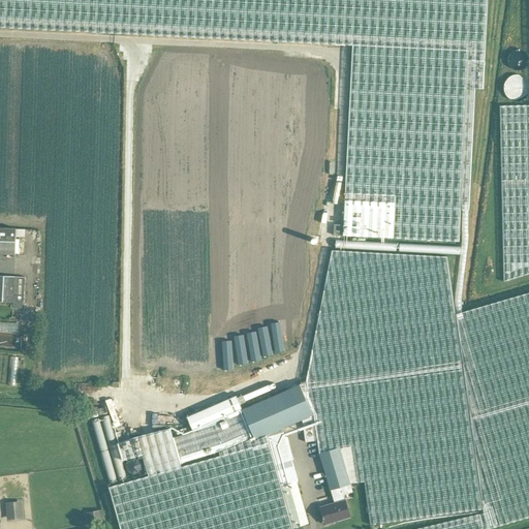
[(488,0),(0,0),(0,27),(352,45),(343,236),(460,241),(461,209),(470,210),(476,89),(484,89),(488,0)]
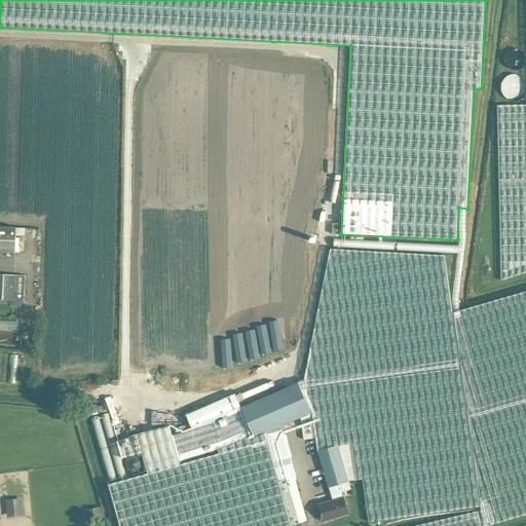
[(164,75),(163,84),(191,85),(191,77),(164,75)]
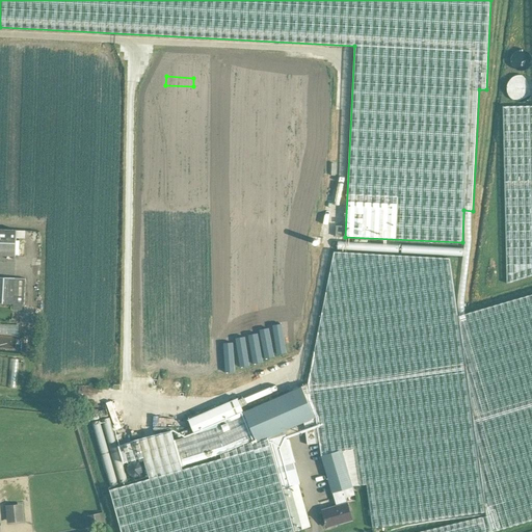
[(283,82),(283,90),(310,92),(311,83),(283,82)]
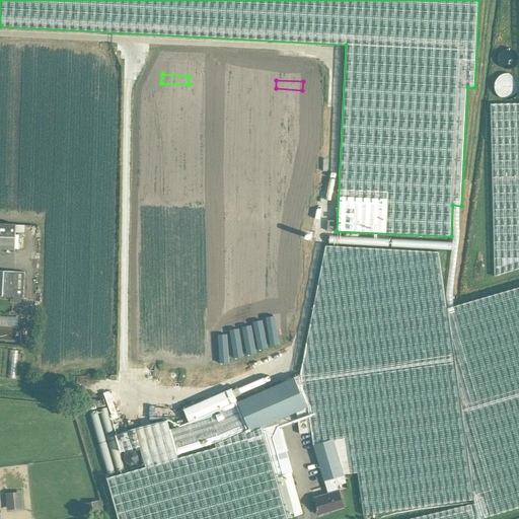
[(144,83),(143,109),(152,110),(153,83),(144,83)]
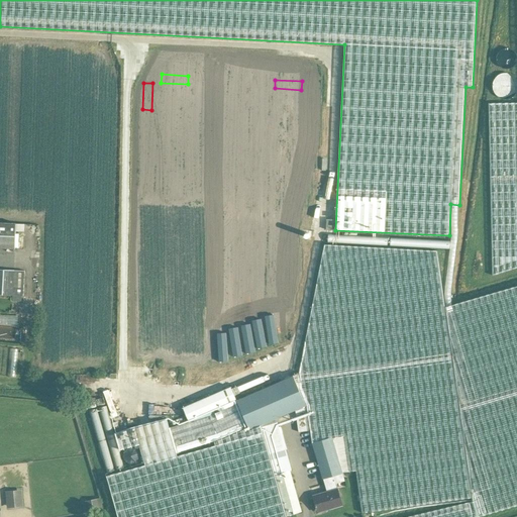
[(217,83),(216,112),(240,114),(241,84),(217,83)]
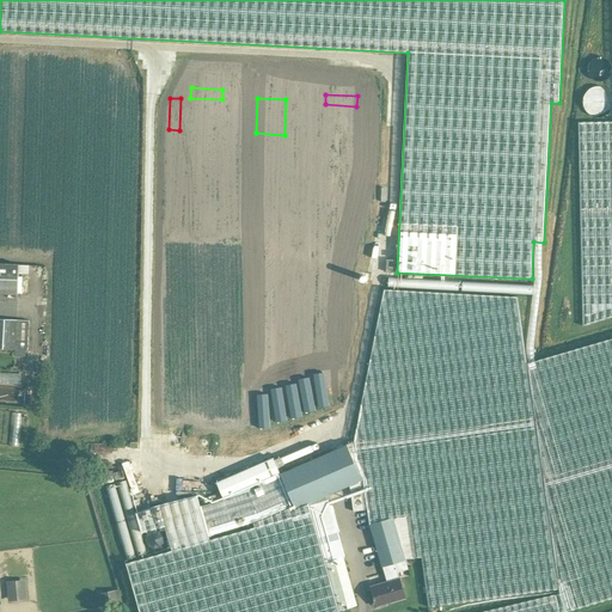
[(303,104),(301,135),(311,136),(313,104),(303,104)]
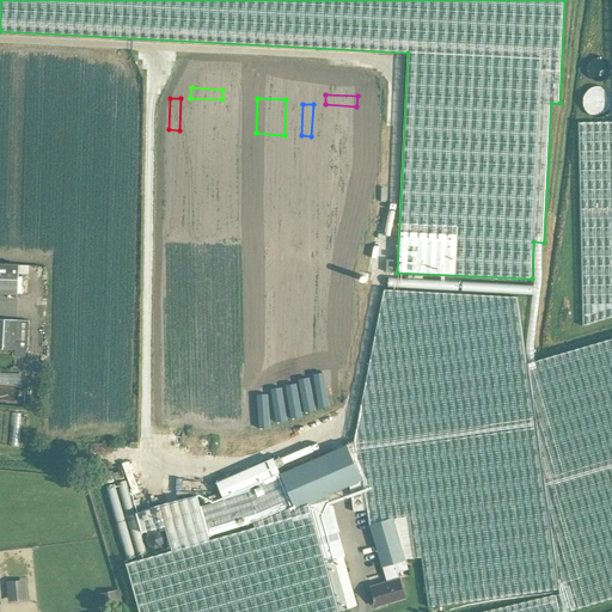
[(363,108),(362,139),(373,140),(374,108),(363,108)]
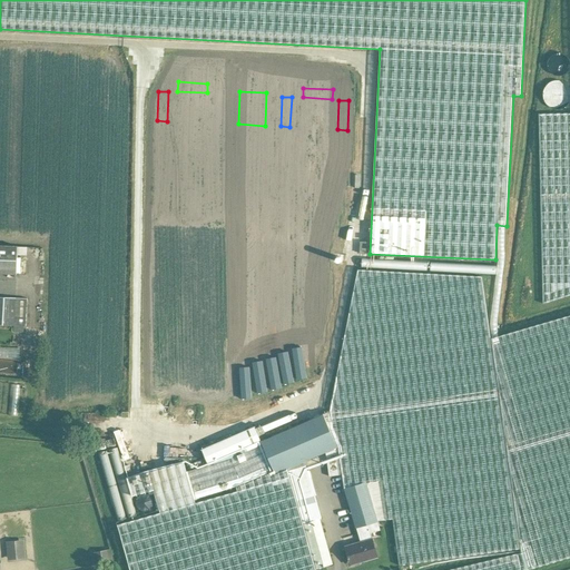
[(569,114),(539,115),(543,303),(569,294),(569,114)]
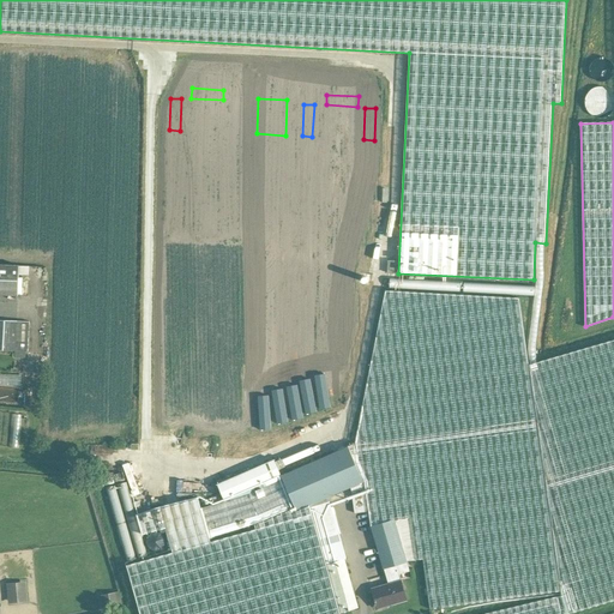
[(301,149),(300,180),(311,181),(312,149),(301,149)]
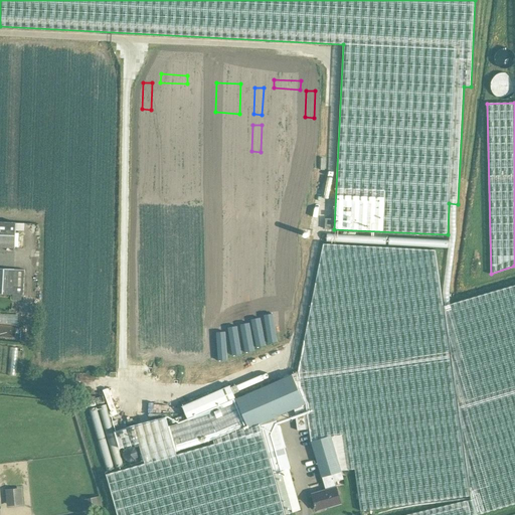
[(305,128),(303,154),(312,155),(313,128),(305,128)]
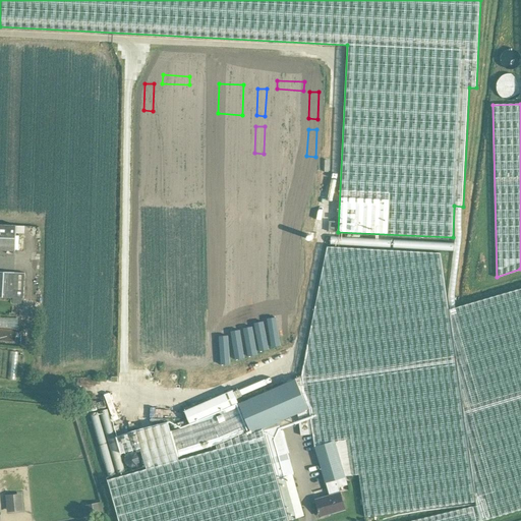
[(159,154),(159,162),(185,163),(185,155),(159,154)]
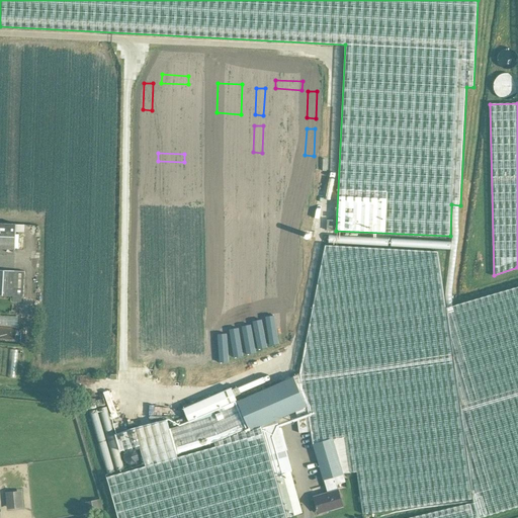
[(271,158),(270,167),(297,168),(297,160),(271,158)]
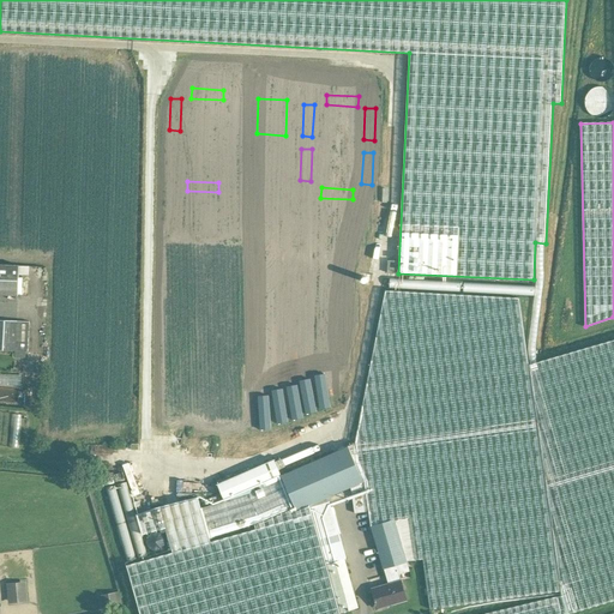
[(360,192),(359,204),(372,204),(372,192),(360,192)]
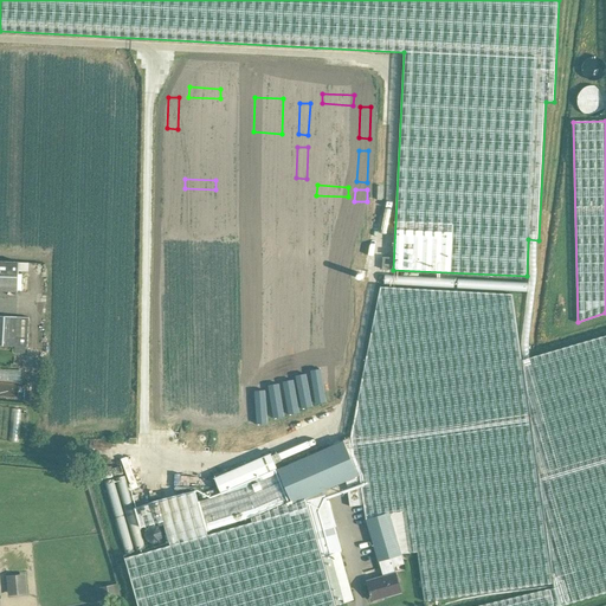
[(0,290),(18,291),(18,284),(19,263),(0,262),(0,290)]
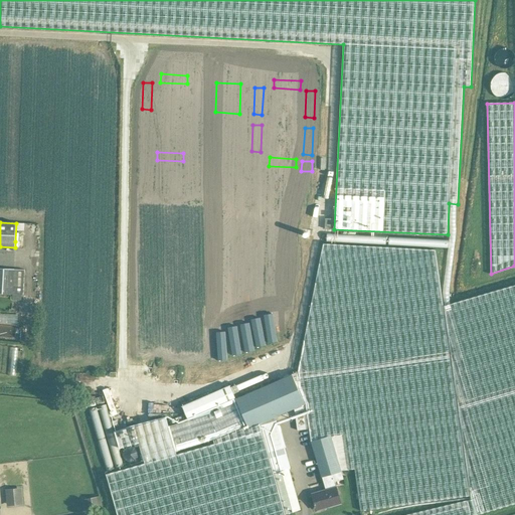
[(286,514),(300,510),(289,470),(290,470),(276,418),(294,410),(295,412),(298,432),(309,430),(311,444),(322,478),(322,477),(326,491),(312,495),(317,511),(341,504),(334,482),(343,480),(341,472),(349,471),(355,470),(360,512),(470,496),(471,499),(403,514),(477,514),(514,504),(514,290),(443,311),(436,255),(324,248),(298,374),(235,400),(233,396),(239,393),(236,386),(230,389),(229,387),(182,408),(188,421),(169,427),(166,419),(115,434),(120,450),(139,444),(145,465),(106,475),(117,514),(286,514)]
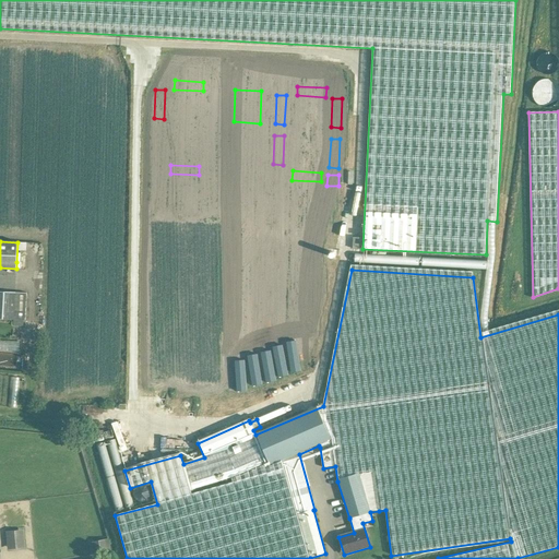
[(0,292),(0,318),(25,320),(27,293),(0,292)]
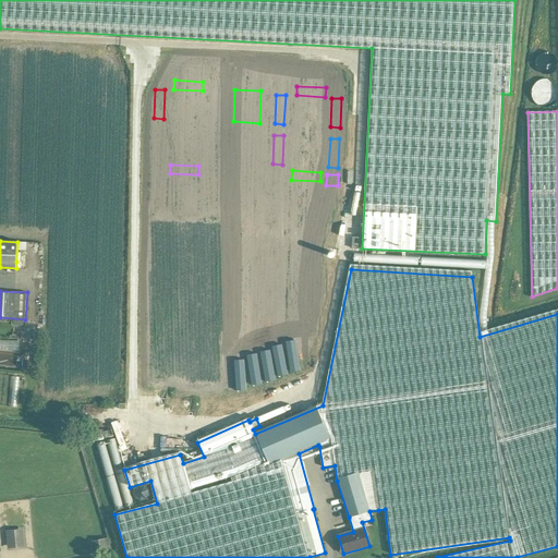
[(32,524),(14,525),(14,544),(32,543),(32,524)]
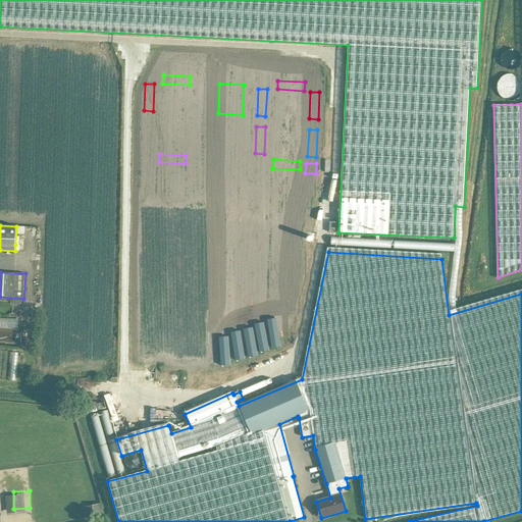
[(99,504),(86,506),(88,517),(101,515),(99,504)]
